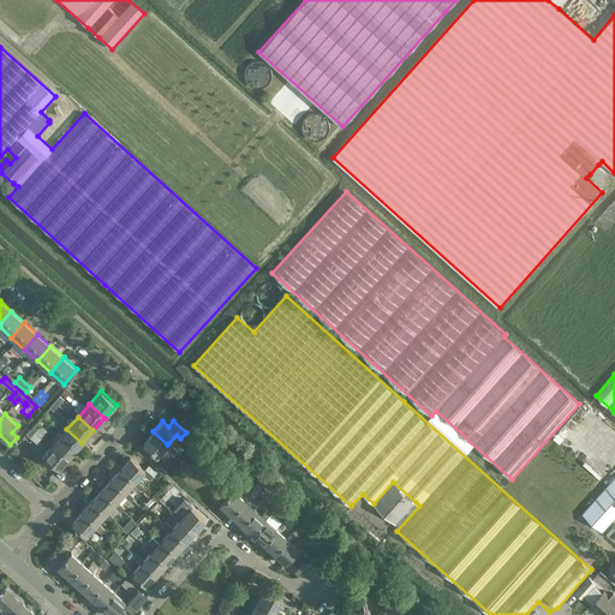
[(66,429),(55,442),(70,455),(82,443),(66,429)]
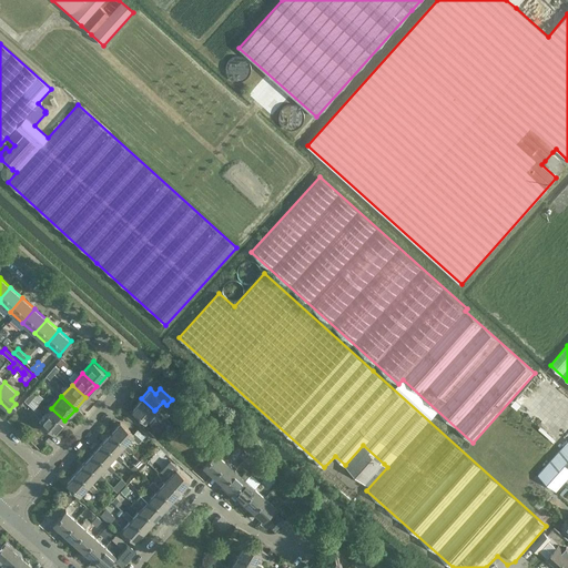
[(141,398),(132,408),(145,421),(152,414),(159,419),(161,417),(162,415),(155,409),(154,411),(141,398)]
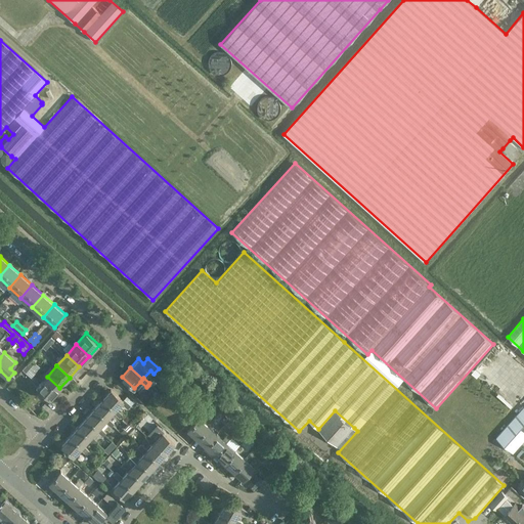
[(49,399),(59,388),(47,377),(37,388),(49,399)]
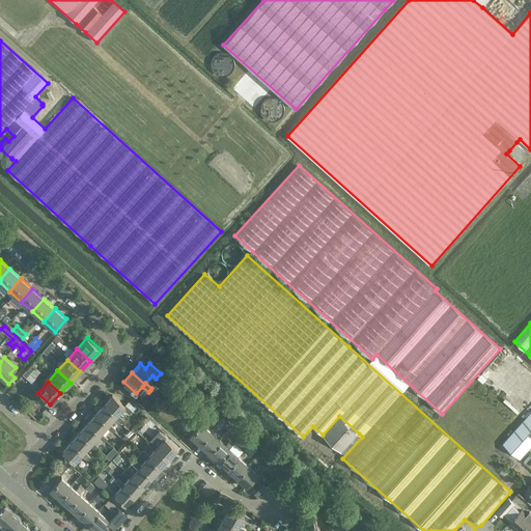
[(112,395),(104,404),(122,421),(123,420),(117,414),(122,409),(129,414),(132,411),(135,408),(128,401),(124,406),(112,395)]
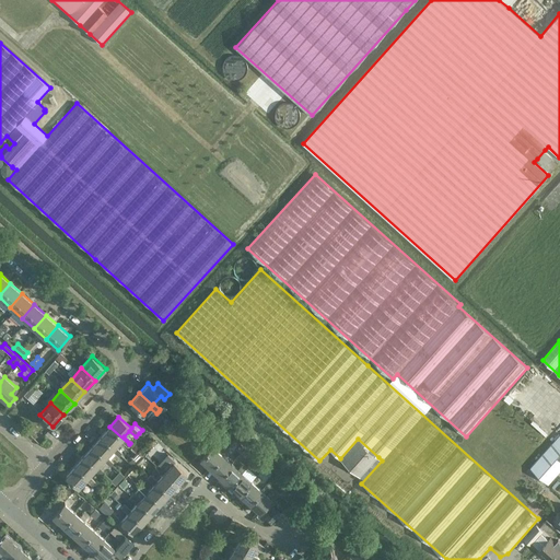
[(109,427),(101,436),(120,454),(121,453),(115,447),(120,441),(127,446),(129,444),(109,427)]
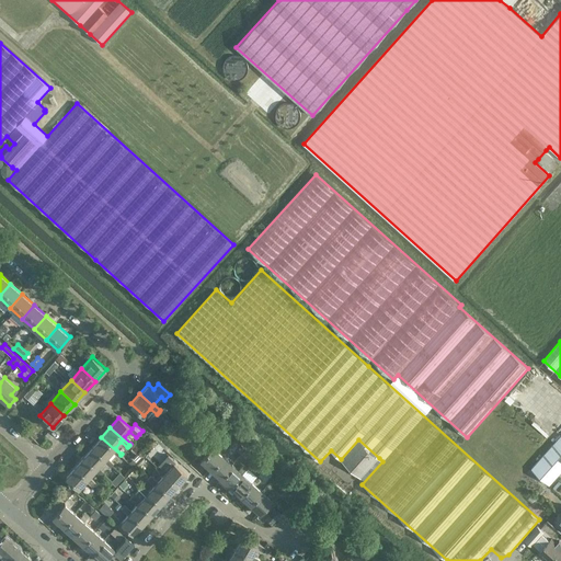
[(560,435),(531,469),(549,485),(560,471),(560,435)]
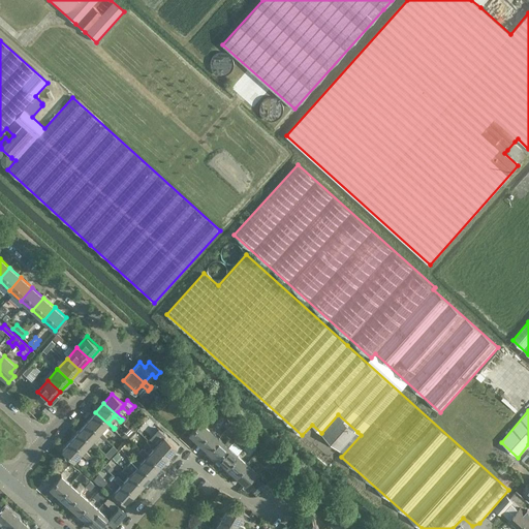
[(95,412),(87,422),(105,438),(106,437),(100,431),(105,426),(112,431),(114,429),(95,412)]
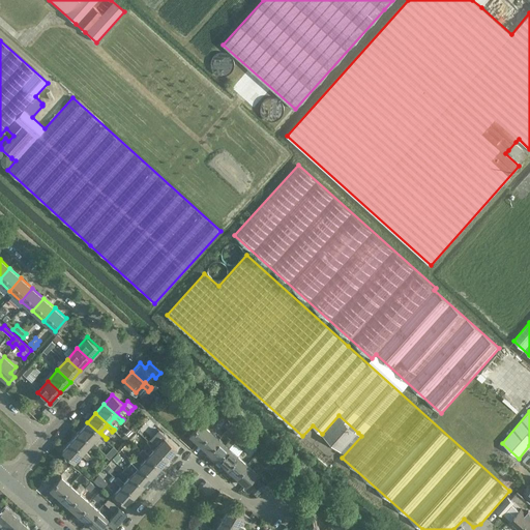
[(339,415),(322,434),(341,450),(358,433),(339,415)]
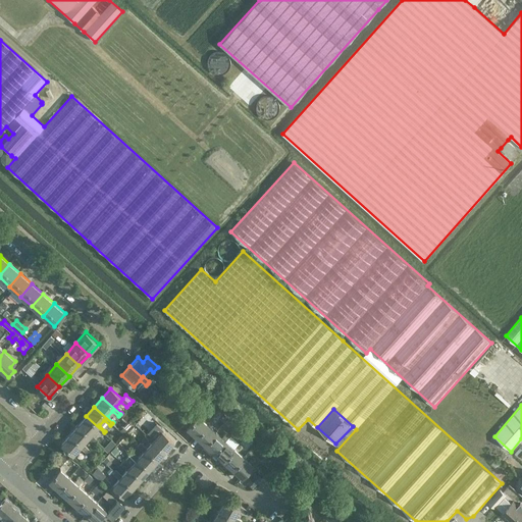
[(186,428),(196,436),(207,423),(198,415),(186,428)]
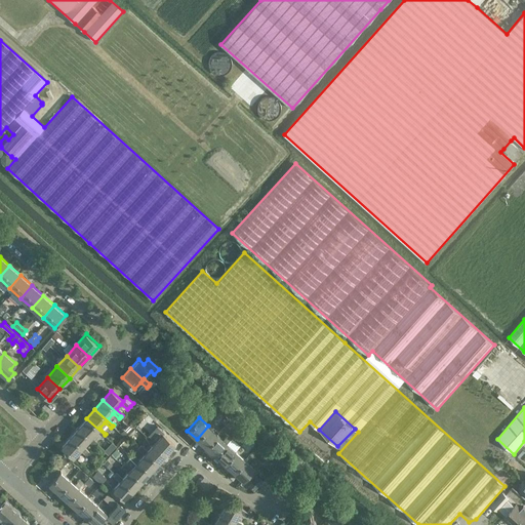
[(86,418),(78,427),(96,444),(97,443),(91,437),(96,432),(103,437),(105,435),(86,418)]
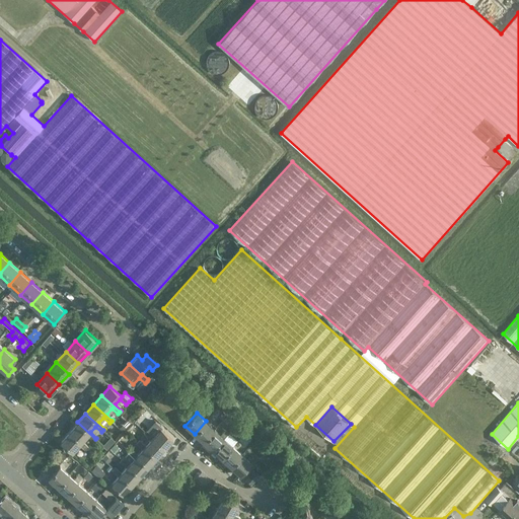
[(206,421),(195,434),(204,442),(215,429),(206,421)]
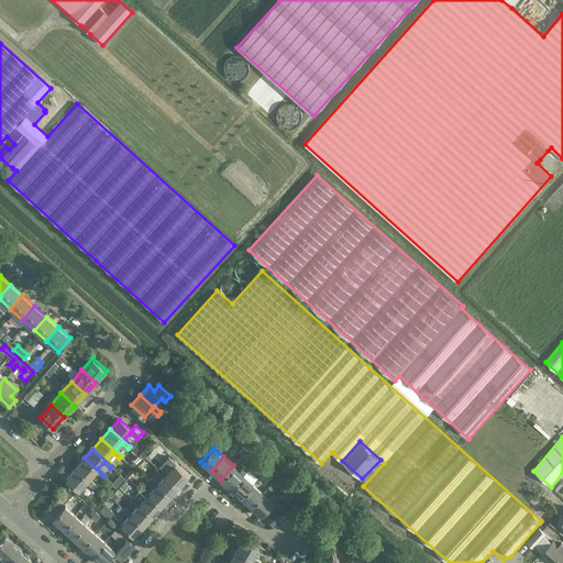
[(84,457),(75,467),(95,486),(96,485),(89,478),(95,473),(101,478),(103,476),(84,457)]
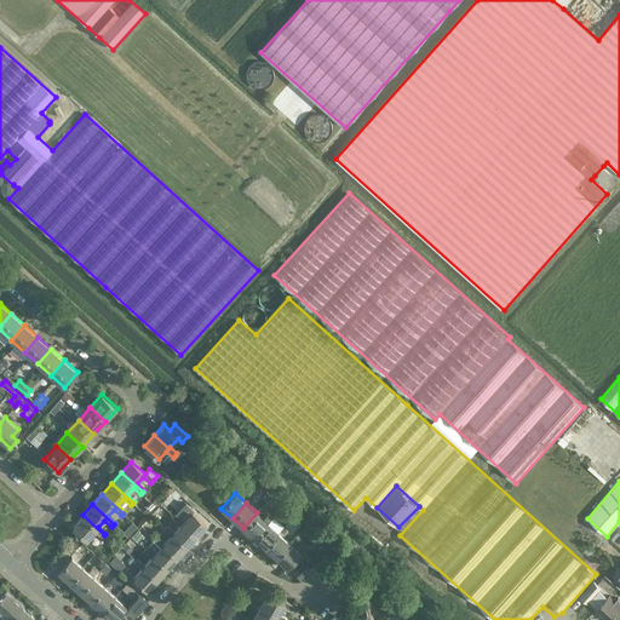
[(176,515),(174,516),(196,537),(206,524),(193,512),(194,511),(185,504),(182,507),(189,515),(184,521),(176,515)]
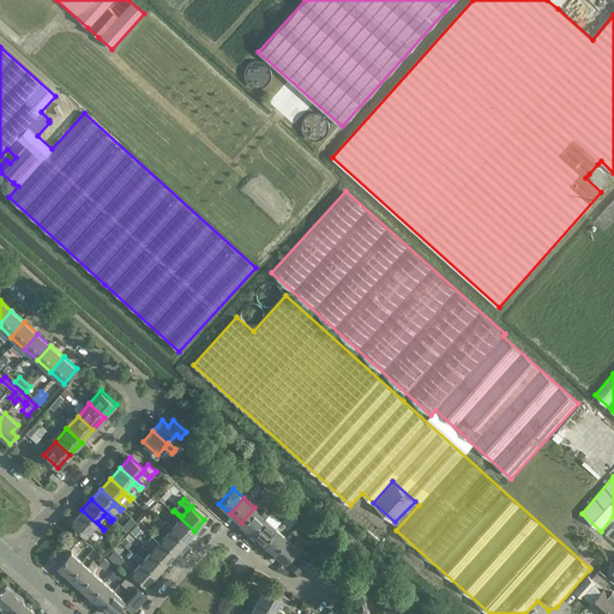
[(254,507),(241,523),(252,533),(265,517),(270,511),(266,507),(260,513),(254,507)]
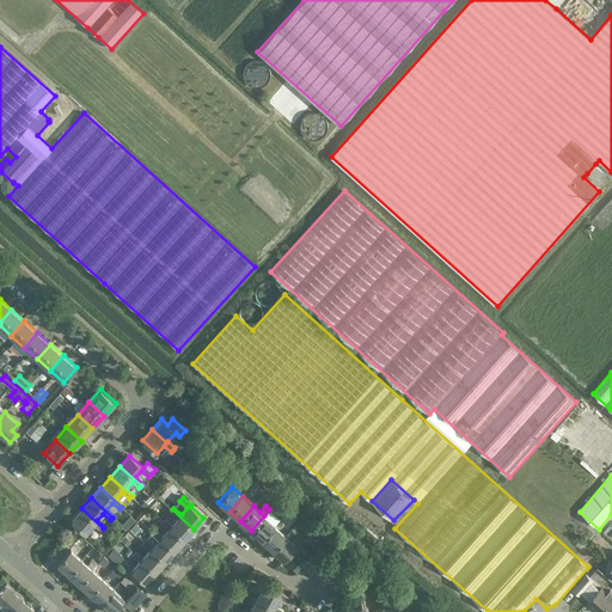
[(81,508),(72,520),(86,533),(93,525),(101,531),(103,528),(81,508)]
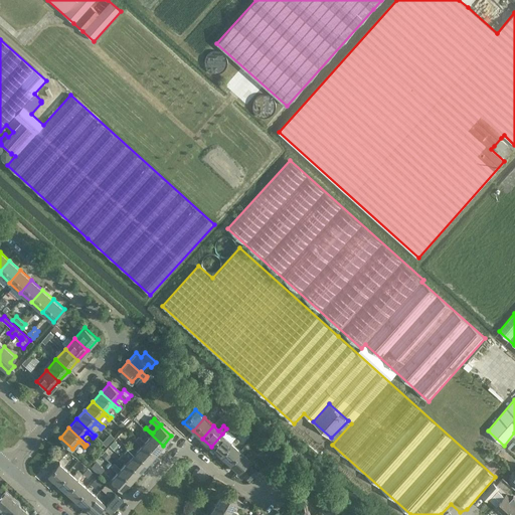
[(138,436),(137,438),(155,455),(163,446),(145,428),(143,431),(149,437),(145,442),(138,436)]
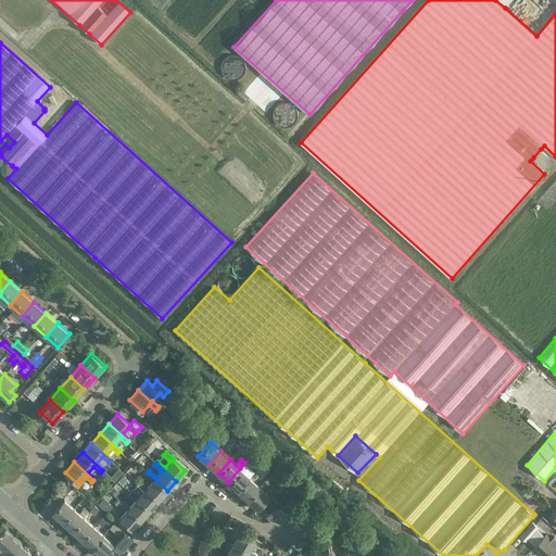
[(240,468),(228,482),(237,491),(250,477),(254,471),(250,468),(245,474),(240,468)]
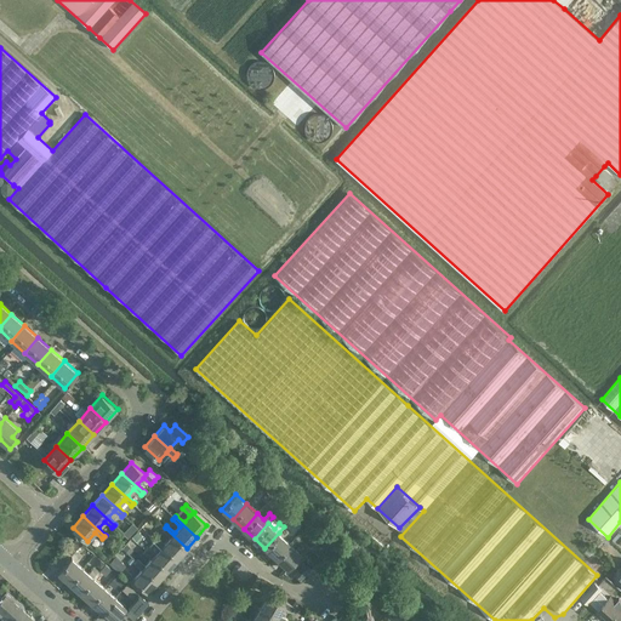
[(157,536),(155,539),(177,558),(187,548),(165,528),(163,530),(170,537),(164,543),(157,536)]
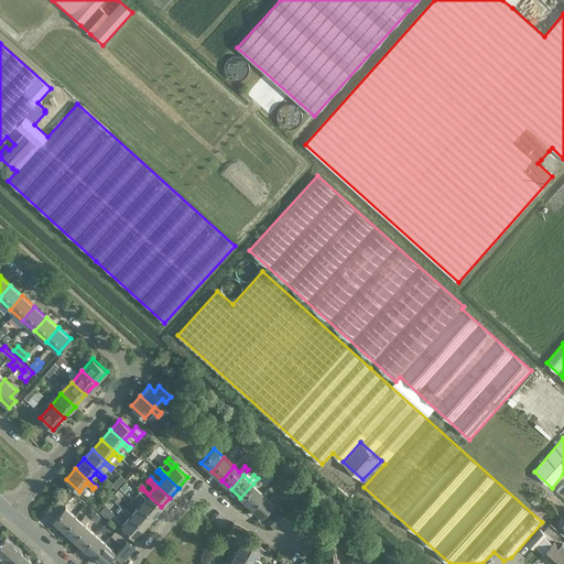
[(250,507),(263,492),(259,489),(253,484),(240,498),(250,507)]
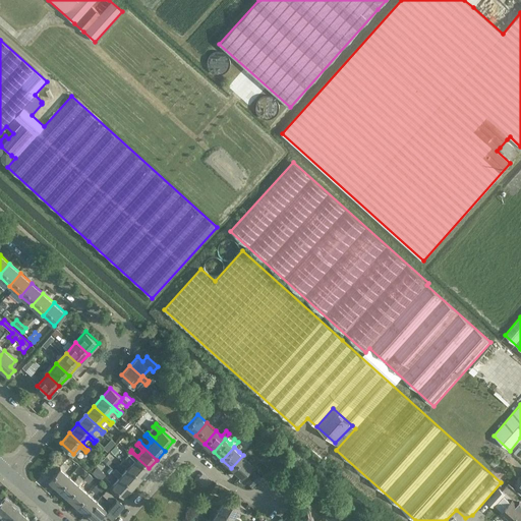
[(63,452),(55,461),(59,465),(68,456),(63,452)]
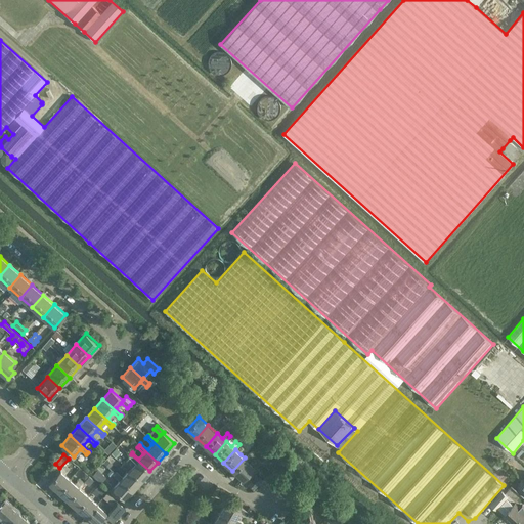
[(124,462),(123,464),(141,480),(149,471),(131,454),(129,456),(135,463),(131,468),(124,462)]
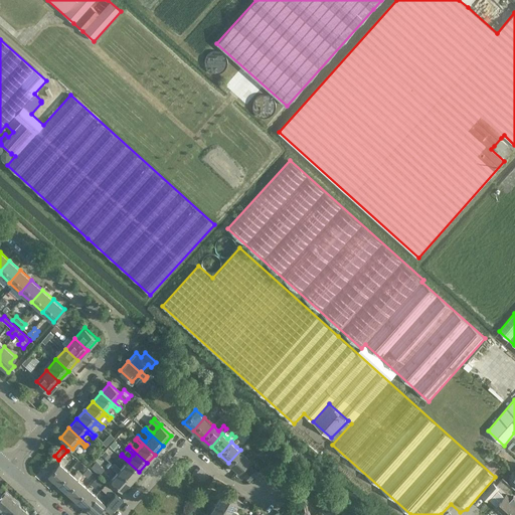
[(249,458),(240,450),(228,463),(238,471),(249,459),(249,458)]
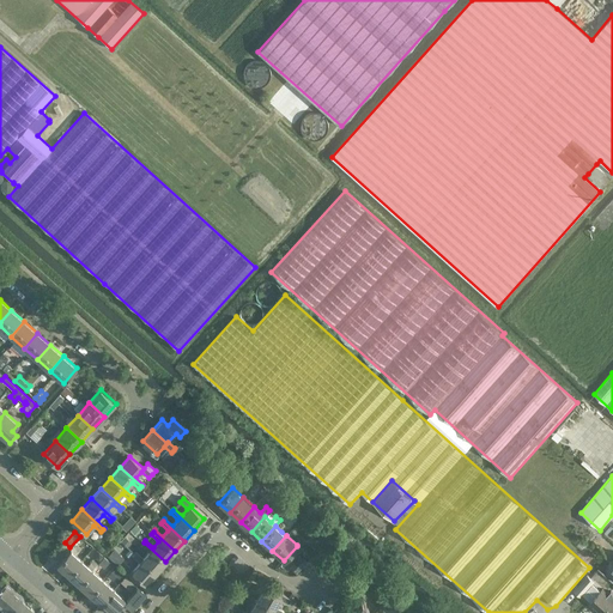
[(135,551),(134,553),(156,572),(165,562),(144,542),(141,545),(149,552),(143,558),(135,551)]
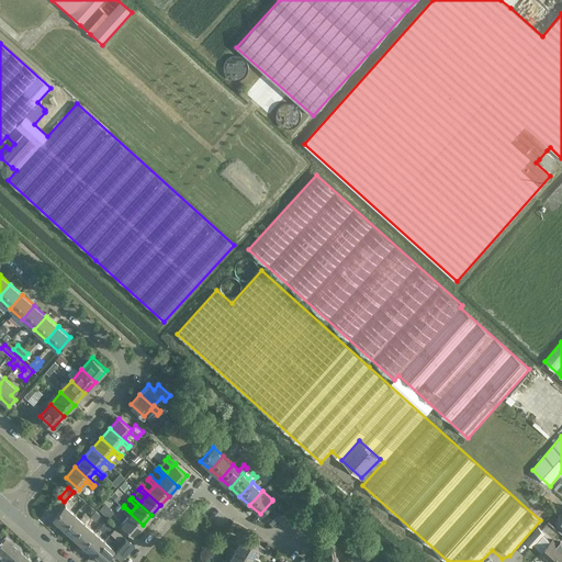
[(104,501),(99,507),(109,517),(114,510),(104,501)]
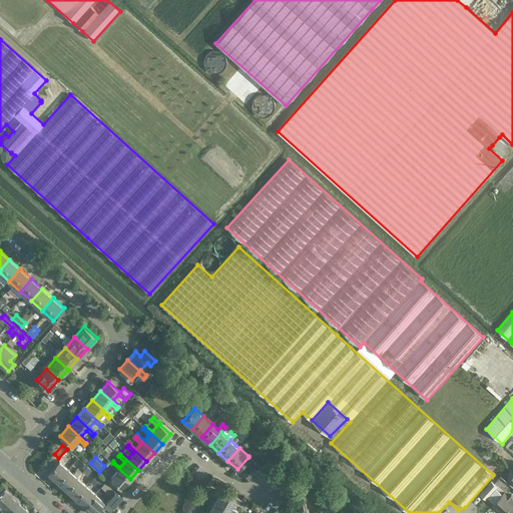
[(274,463),(269,459),(261,468),(266,472),(274,463)]
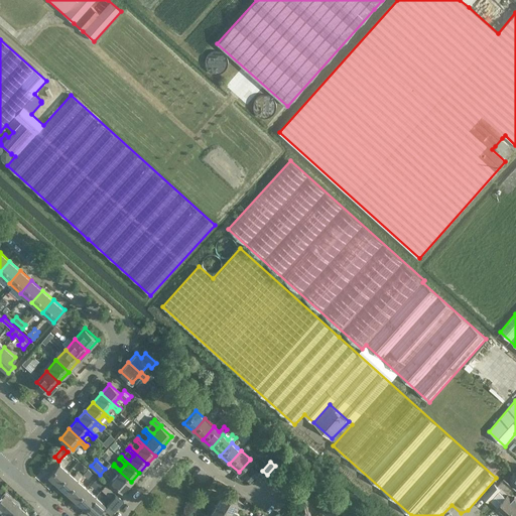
[(48,476),(57,484),(69,472),(59,463),(48,476)]
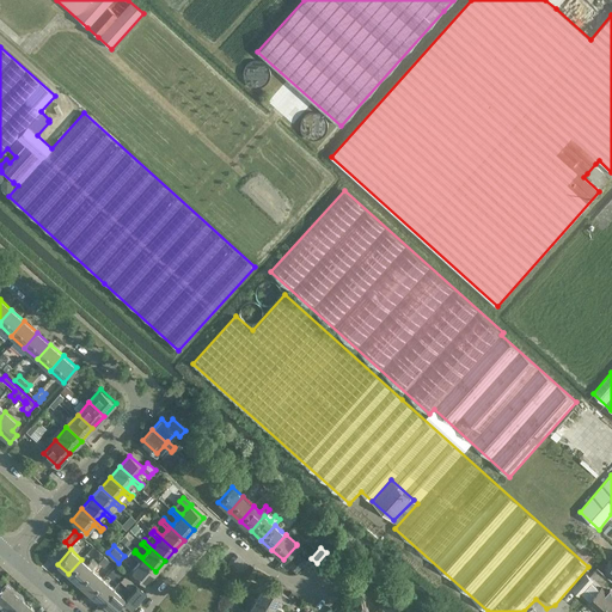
[(139,562),(132,570),(146,582),(155,571),(134,552),(132,555),(139,562)]
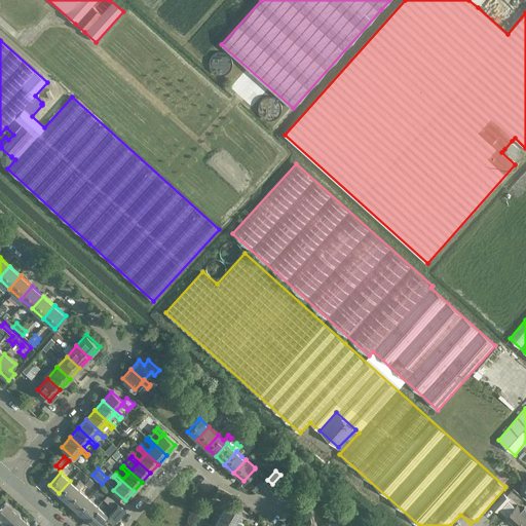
[(277,488),(286,479),(280,475),(272,484),(277,488)]
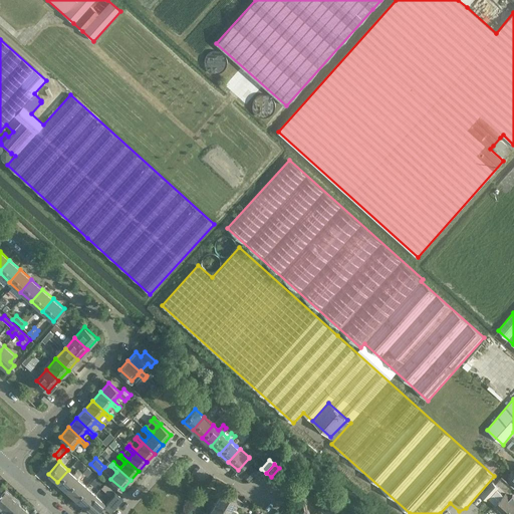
[(283,472),(279,468),(276,471),(271,477),(275,481),(283,472)]
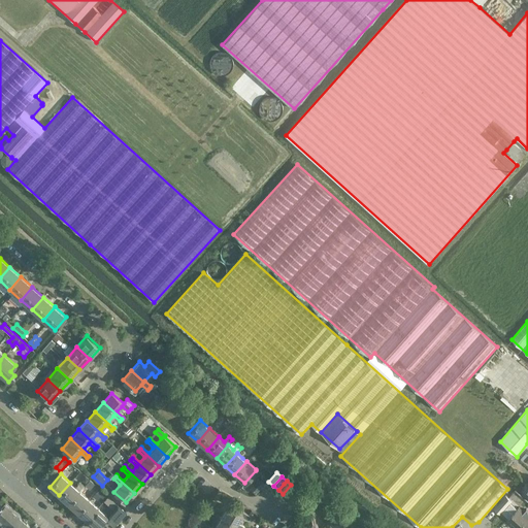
[(70,483),(59,495),(68,503),(79,491),(84,485),(79,482),(75,487),(70,483)]
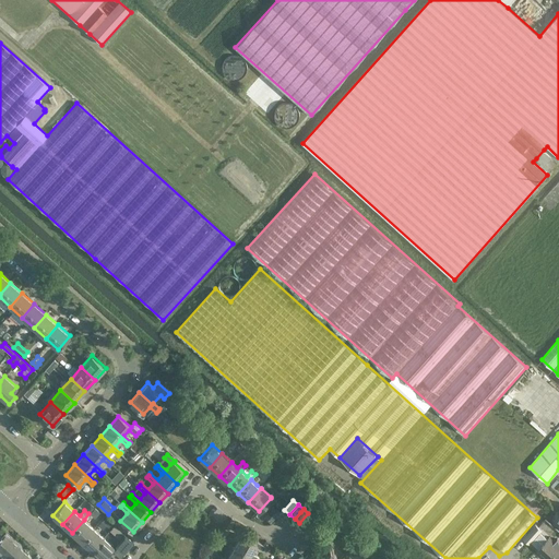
[(313,518),(308,513),(299,523),(305,528),(313,518)]
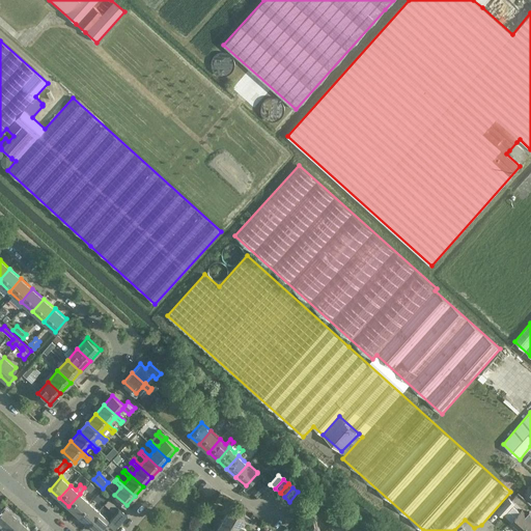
[(302,496),(298,492),(289,502),(294,506),(302,496)]
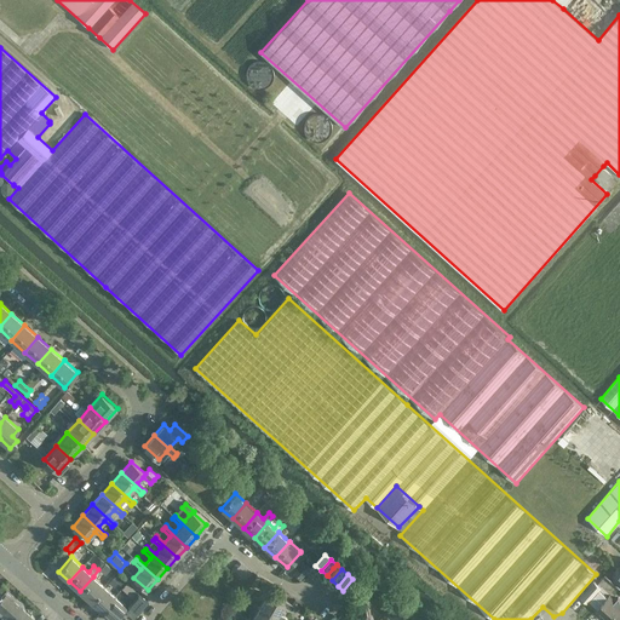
[(93,577),(80,591),(91,601),(104,586),(93,577)]
